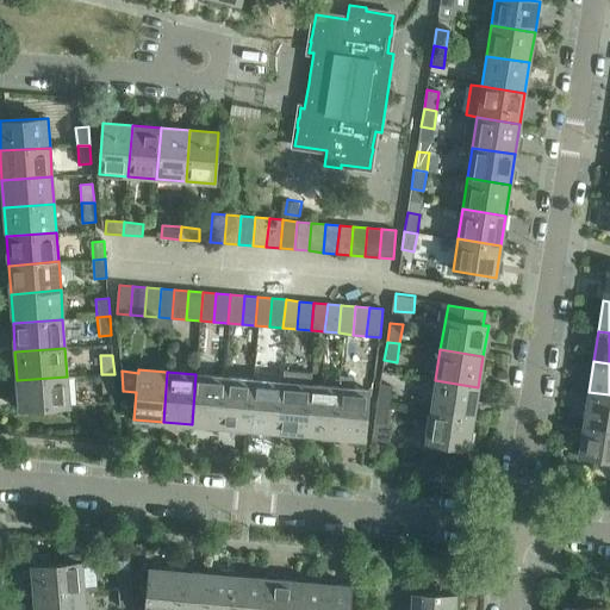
[(114,374),(101,374),(103,393),(116,392),(114,374)]
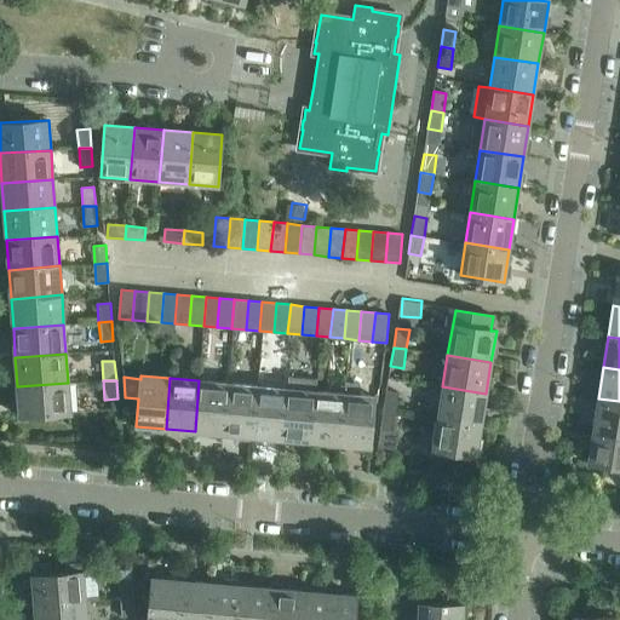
[(195,431),(224,434),(229,383),(199,380),(195,431)]
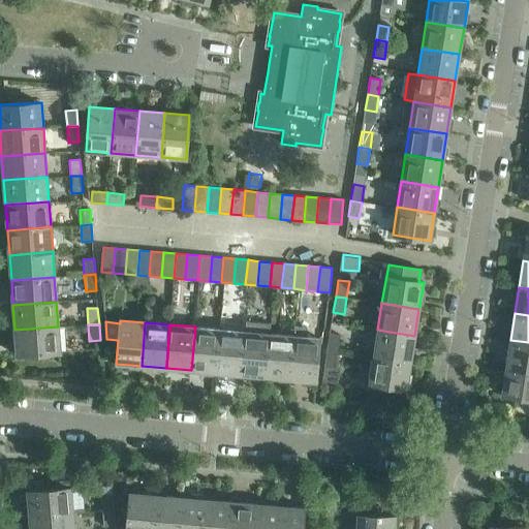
[(58,327),(14,330),(17,355),(60,351),(58,327)]
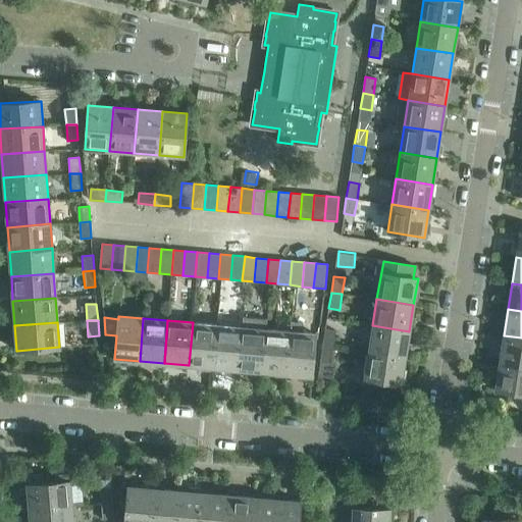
[(189,365),(213,368),(217,324),(193,322),(189,365)]
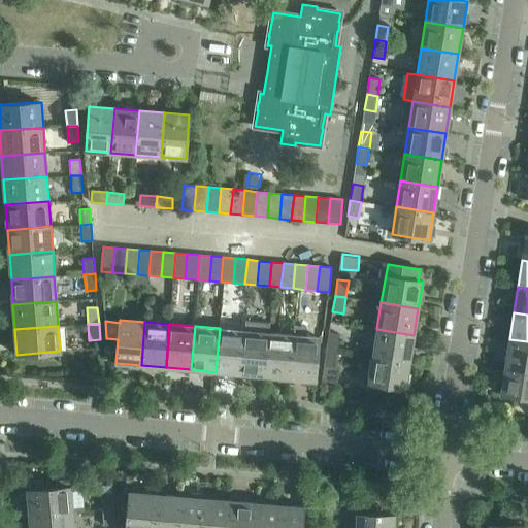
[(216,372),(240,374),(244,330),(220,328),(216,372)]
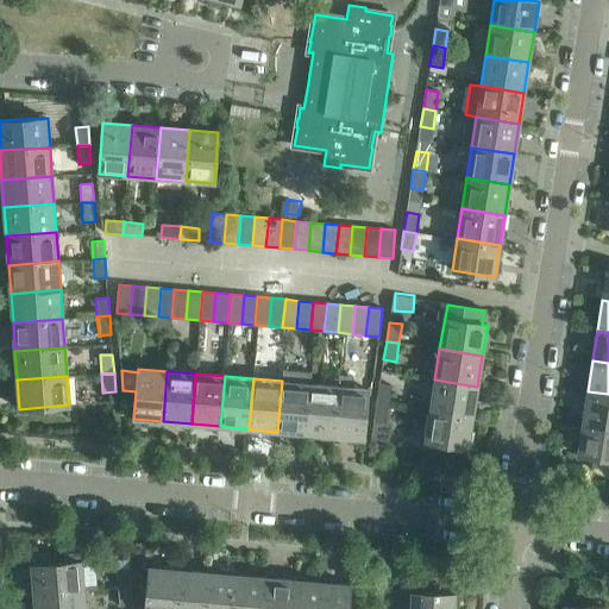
[(434,380),(429,410),(472,418),(477,387),(434,380)]
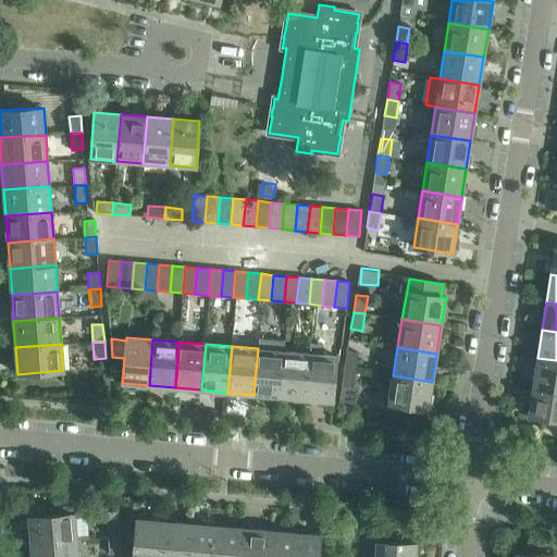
[(254,395),(280,397),(284,351),(258,348),(254,395)]
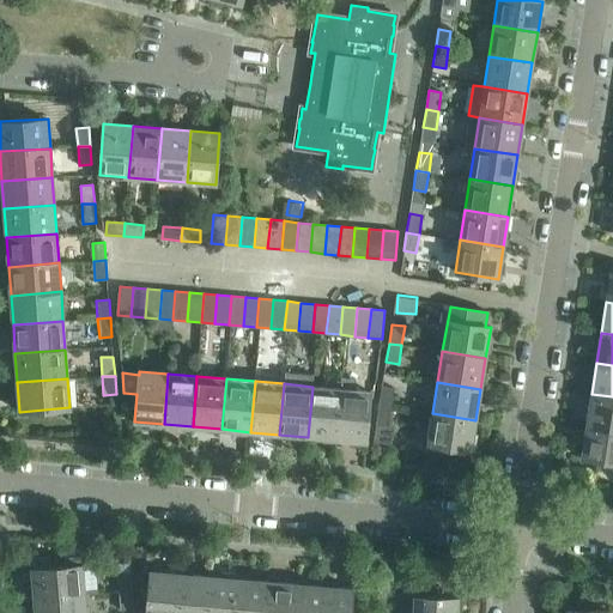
[(382,386),(378,405),(392,407),(394,388),(382,386)]
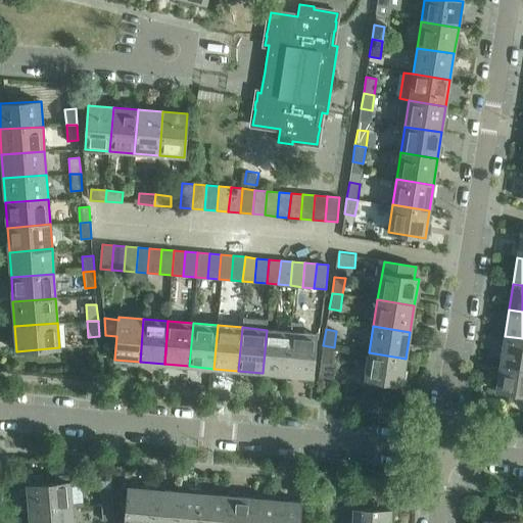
[(263,373),(287,375),(291,332),(267,330),(263,373)]
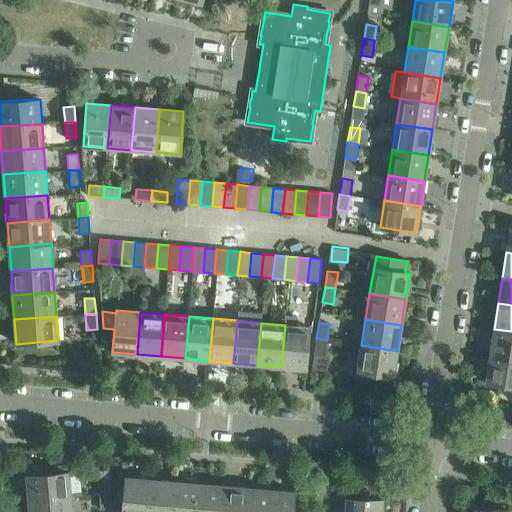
[(285,325),(281,367),(306,369),(309,327),(285,325)]
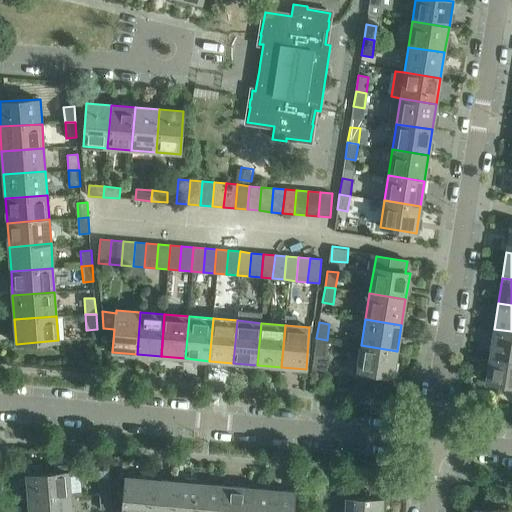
[(511,331),(494,329),(490,354),(511,357),(511,331)]
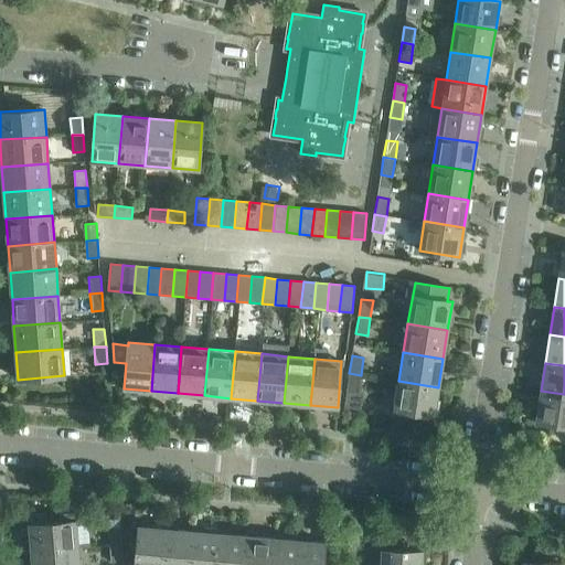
[(361,375),(349,373),(344,407),(361,409),(363,393),(359,392),(361,375)]
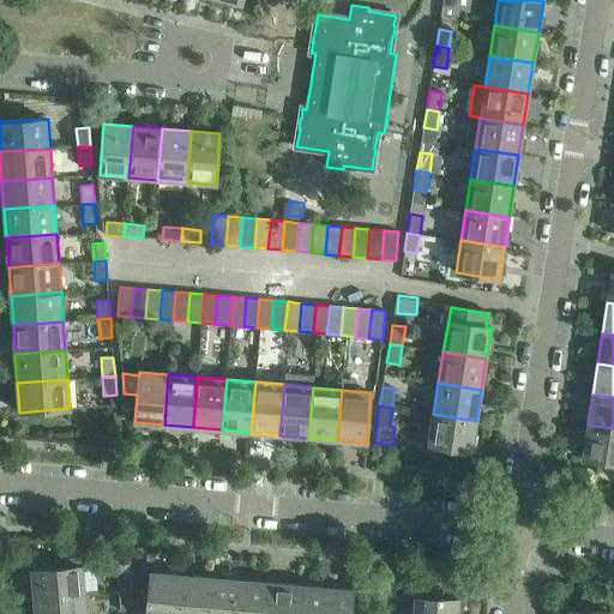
[(476,421),(433,414),(428,445),(473,452),(473,451),(471,451),(476,421)]
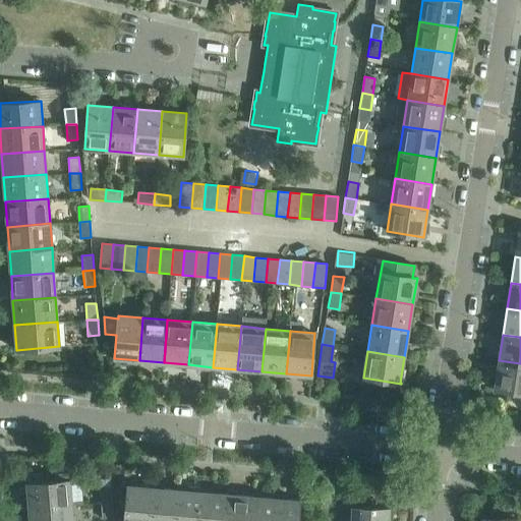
[(520,363),(499,360),(495,388),(494,388),(494,389),(520,393),(520,363)]
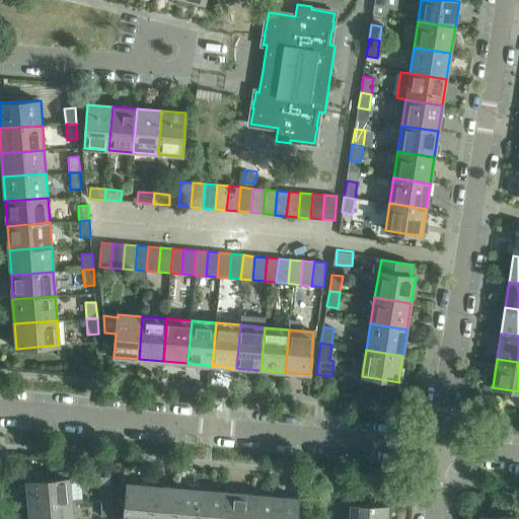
[(28,506),(72,503),(83,502),(82,486),(99,485),(99,476),(26,482),(28,506)]
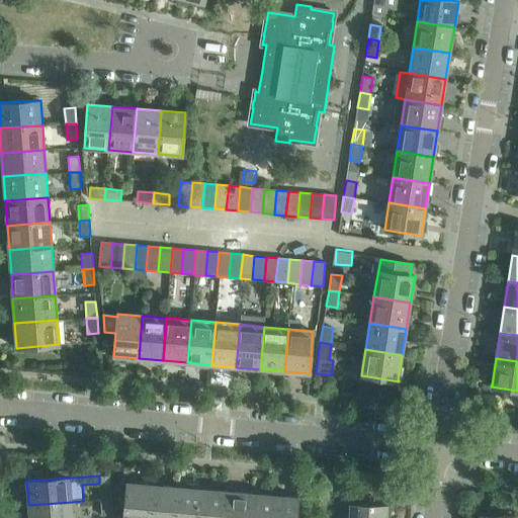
[(110,483),(99,484),(100,500),(111,499),(110,483)]
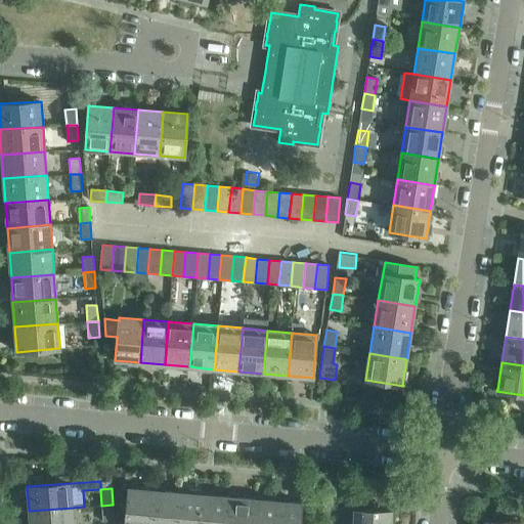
[(125,523),(149,523),(154,490),(129,488),(125,523)]
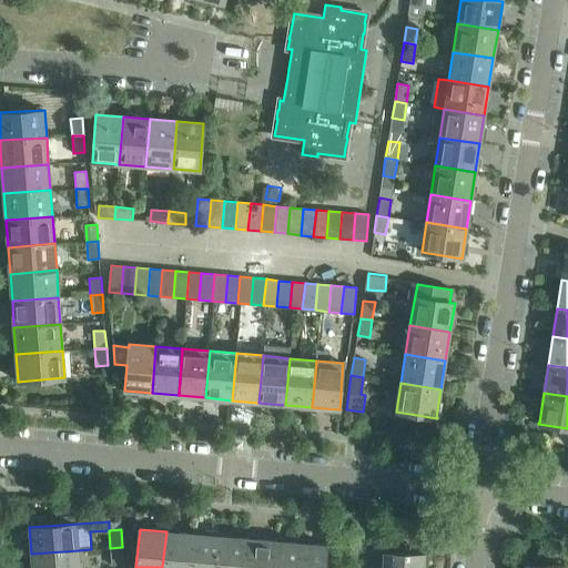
[(190,567),(216,567),(220,536),(219,536),(219,531),(205,530),(205,535),(193,534),(190,567)]
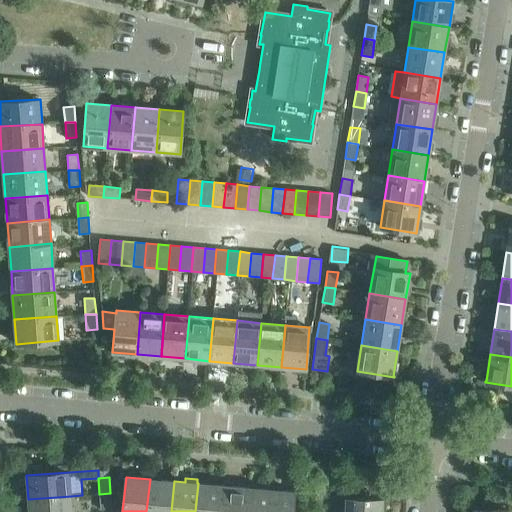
[(146,511),(171,511),(174,481),(150,479),(146,511)]
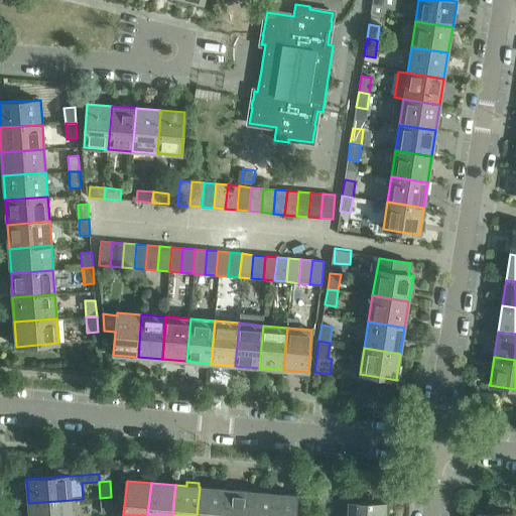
[(197,515),(221,515),(224,489),(200,487),(197,515)]
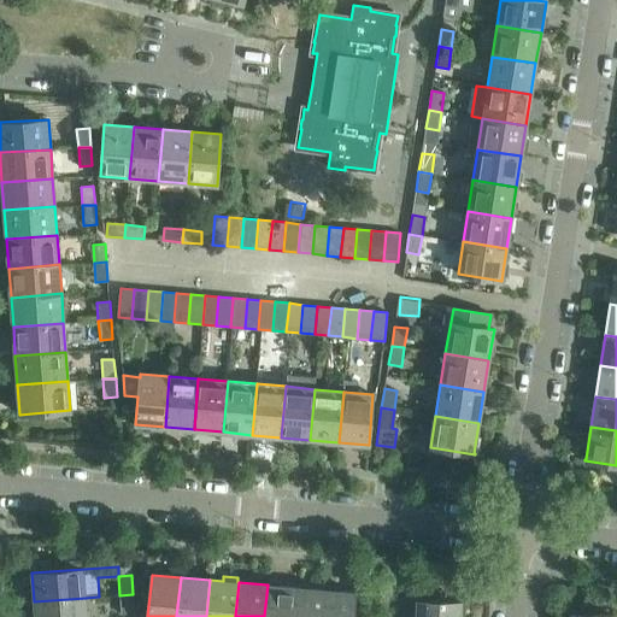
[(264,616),(294,616),(297,587),(268,585),(264,616)]
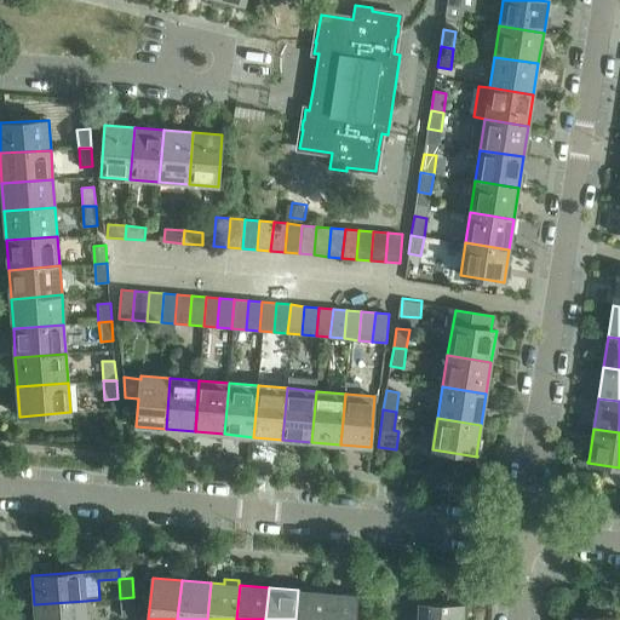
[(296,619),(325,619),(327,593),(298,590),(296,619)]
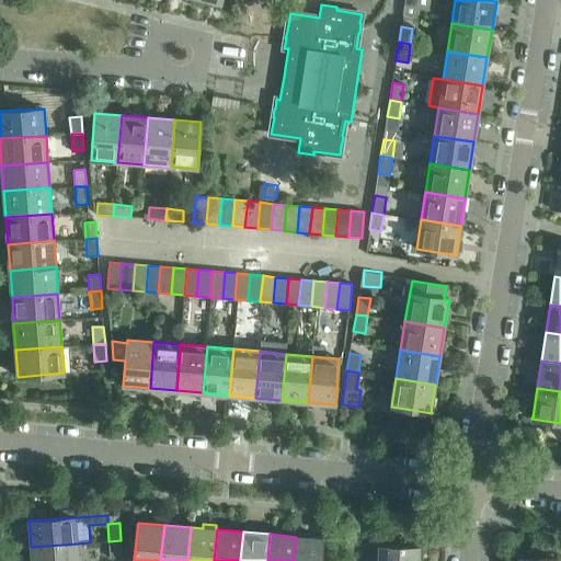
[(296,537),(294,560),(320,560),(323,539),(296,537)]
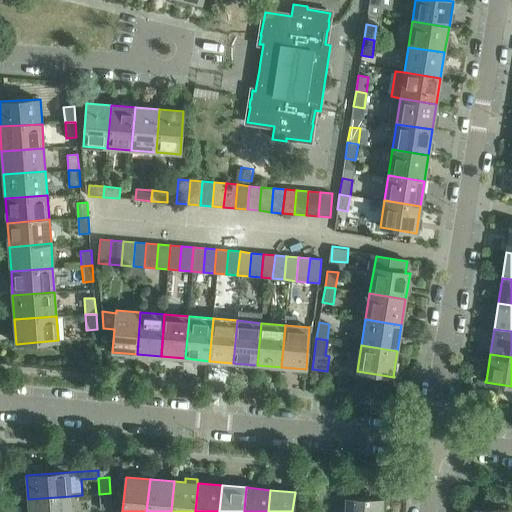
[(111,509),(110,493),(99,494),(101,509),(111,509)]
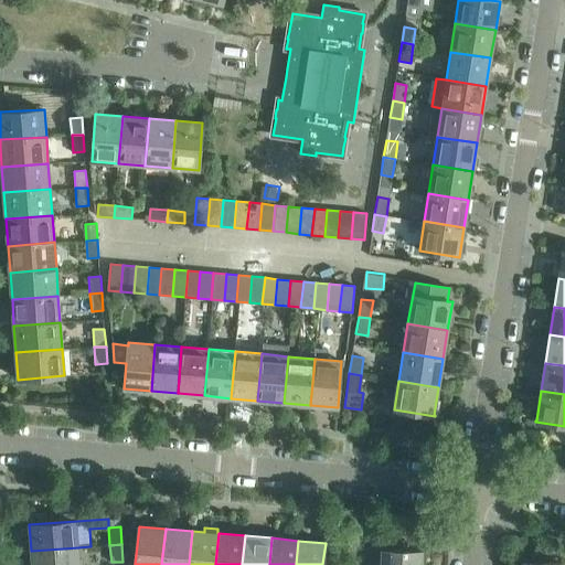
[(31,551),(32,564),(78,564),(78,547),(31,551)]
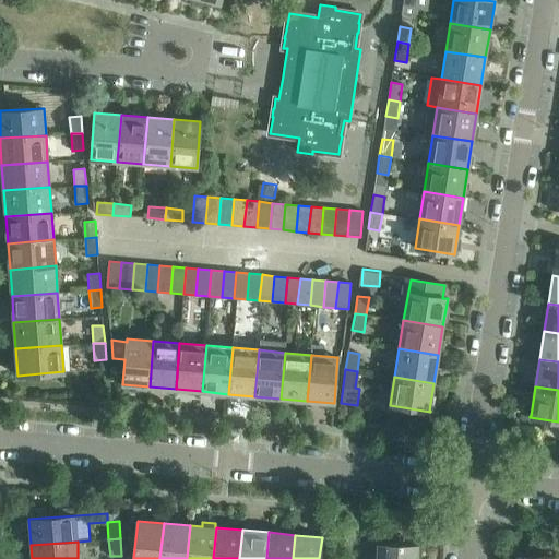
[(328,558),(339,558),(340,544),(329,543),(328,558)]
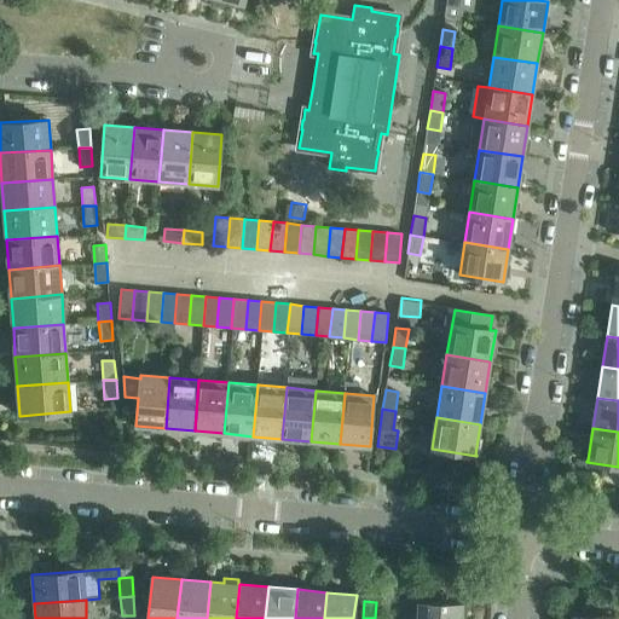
[(418,608),(417,618),(462,618),(462,605),(463,605),(463,603),(418,602),(418,607),(418,608)]
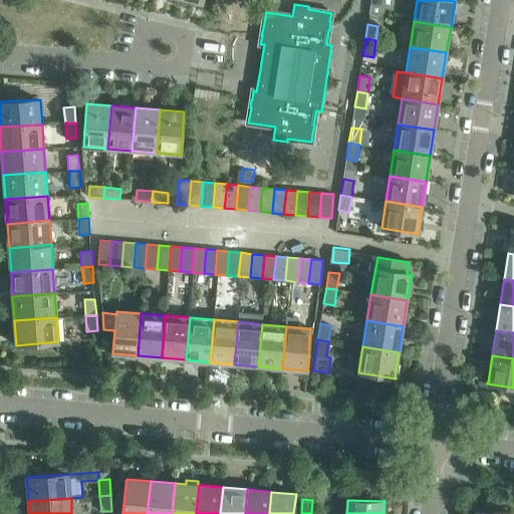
All buildings are outlined.
